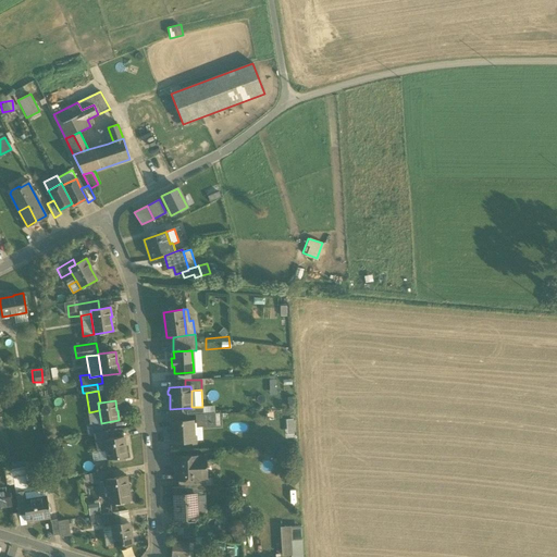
[(87,412),(89,424),(101,423),(99,410),(89,412),(87,412)]
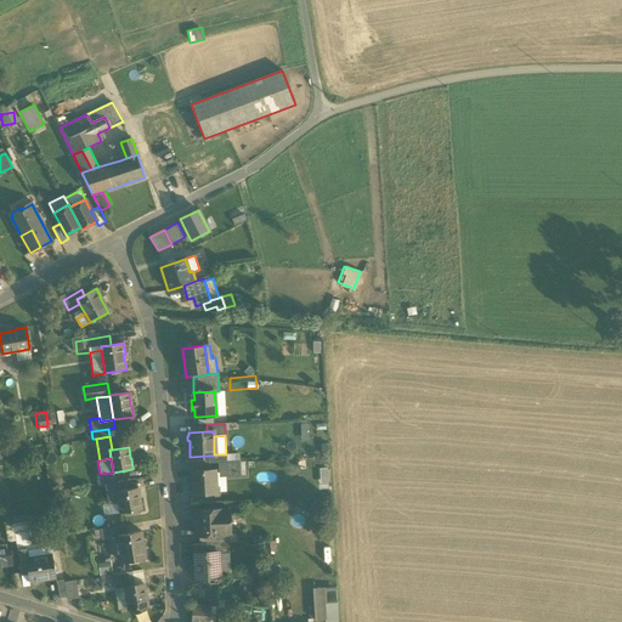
[(239,462),(226,462),(218,463),(219,473),(219,478),(226,476),(241,476),(241,475),(239,462)]
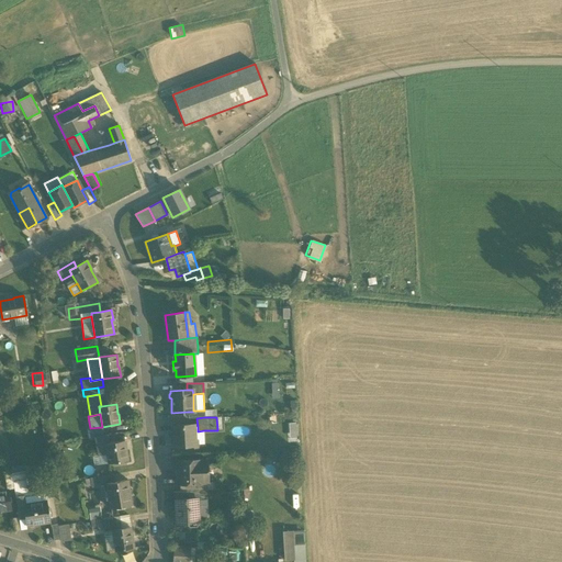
[(189,446),(191,448),(194,448),(198,445),(198,441),(195,440),(194,427),(194,425),(172,426),(173,447),(189,446)]
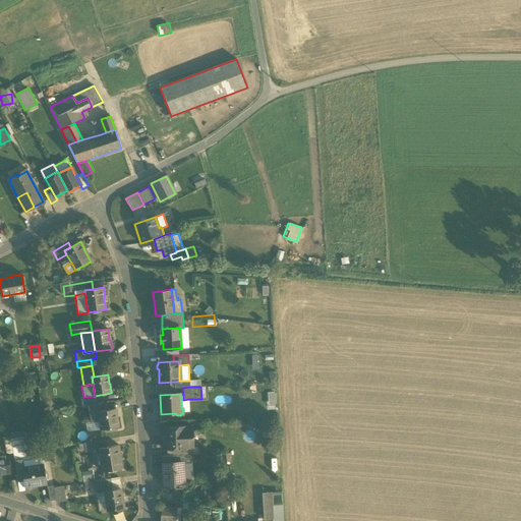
[(84,405),(89,405),(101,403),(100,395),(95,396),(83,397),(84,405)]
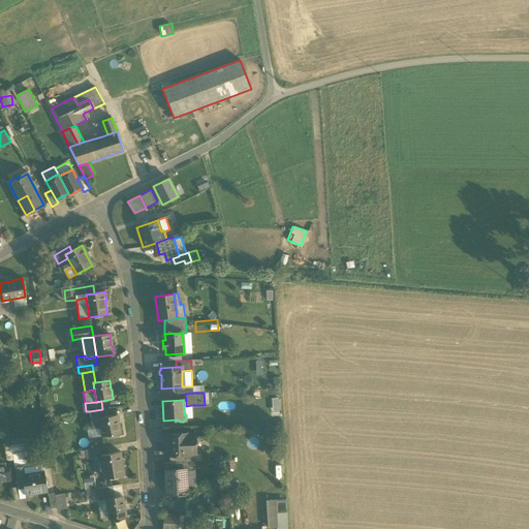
[(192,418),(192,405),(186,406),(186,402),(183,402),(184,414),(186,415),(186,418),(192,418)]
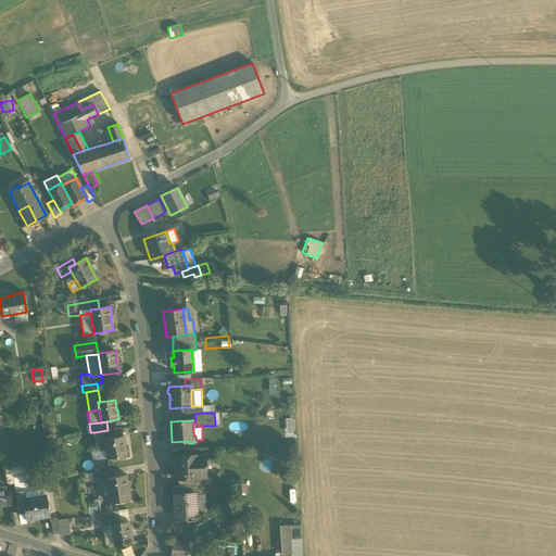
[(111,430),(108,430),(95,432),(96,441),(105,439),(112,439),(111,430)]
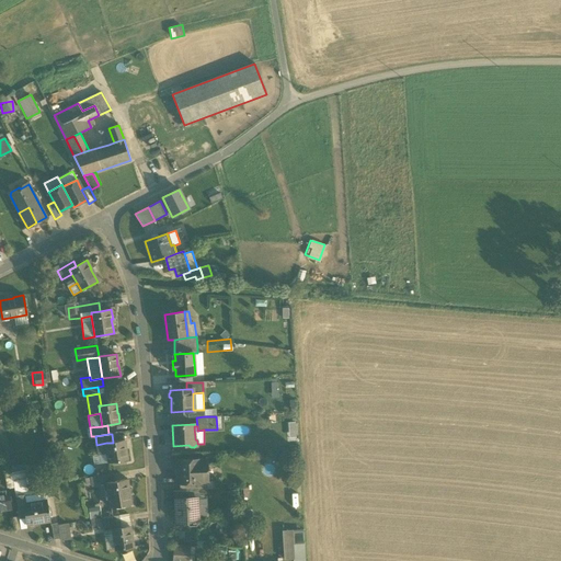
[(106,443),(110,462),(127,460),(125,441),(113,443),(106,443)]
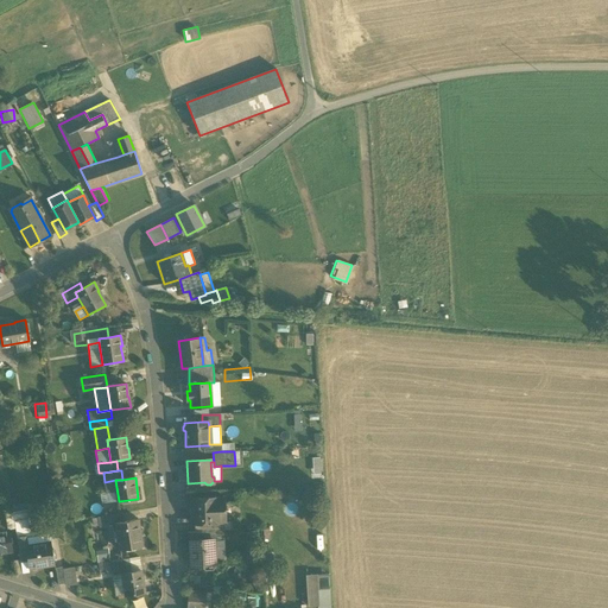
[(108,502),(119,501),(115,480),(105,482),(108,502)]
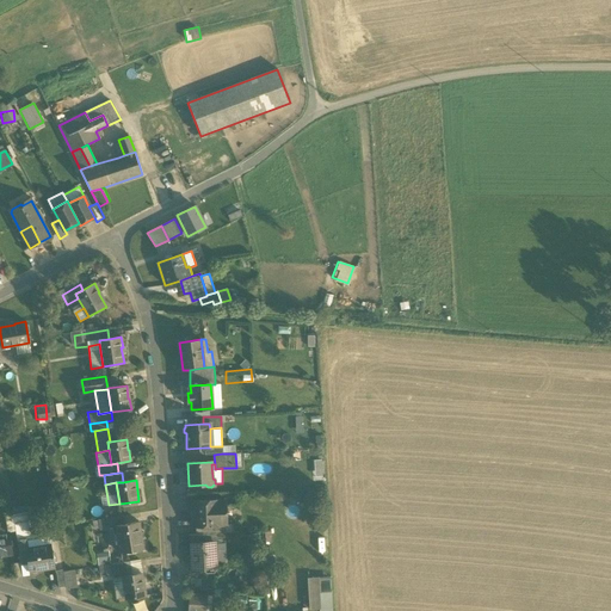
[(192,501),(193,526),(196,526),(224,525),(223,500),(192,501)]
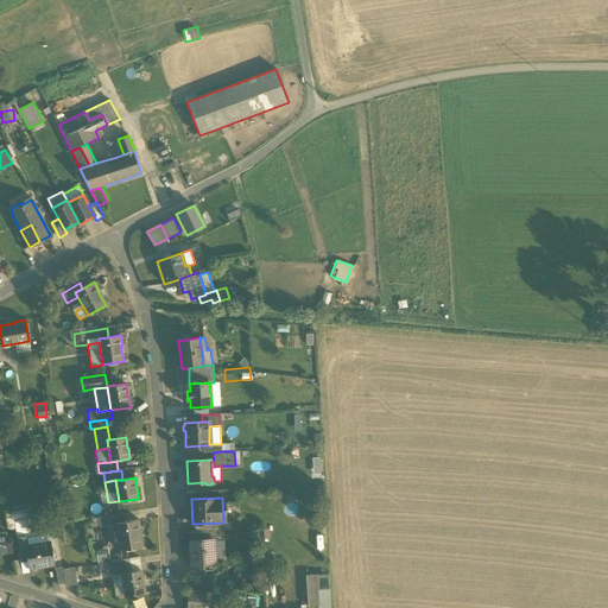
[(25,537),(25,538),(31,537),(26,510),(12,512),(17,538),(25,537)]
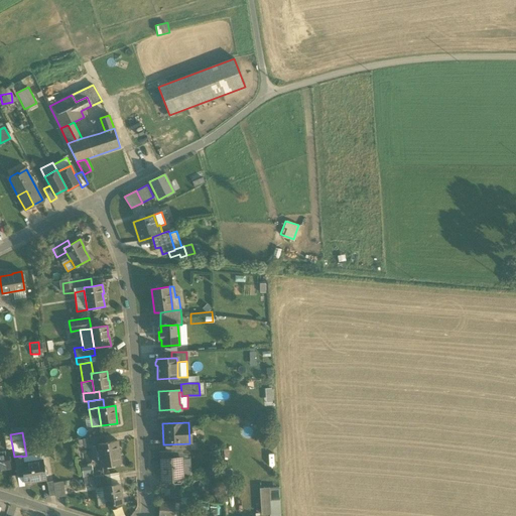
[(87,438),(89,450),(99,448),(99,444),(107,442),(106,435),(87,438)]
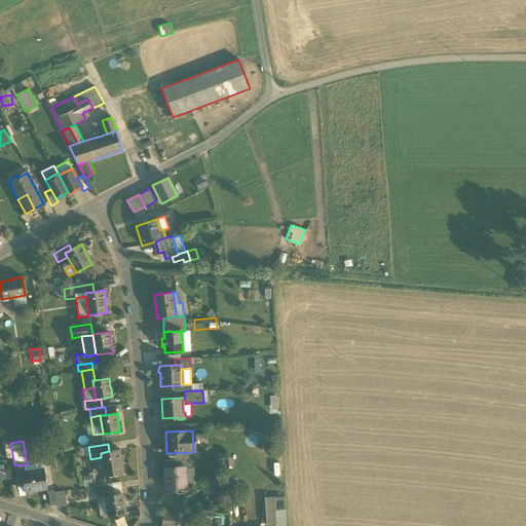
[(101,457),(104,477),(122,474),(120,459),(121,459),(120,449),(109,451),(101,453),(101,457)]
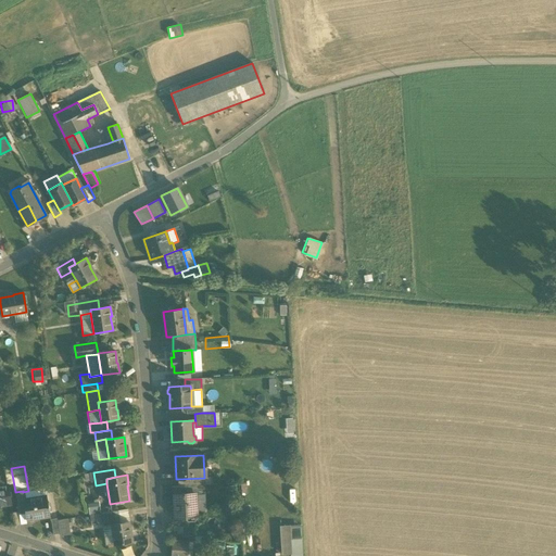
[(8,484),(3,485),(0,485),(0,506),(11,505),(8,484)]
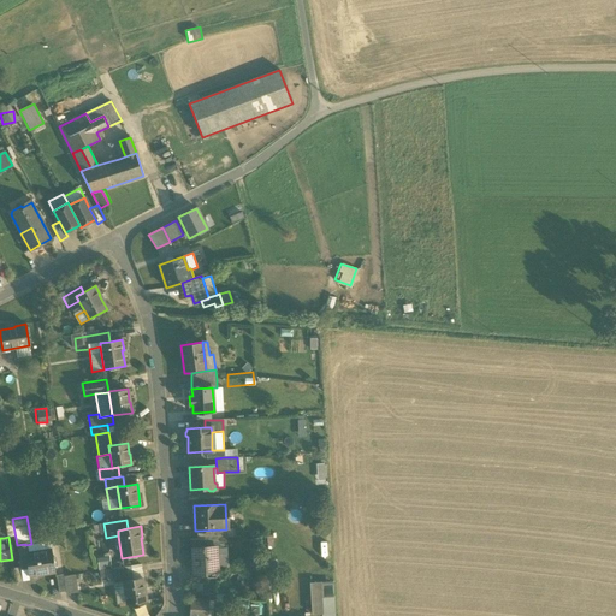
[(193,548),(206,546),(205,539),(197,539),(191,539),(191,548),(193,549),(194,549),(193,548)]
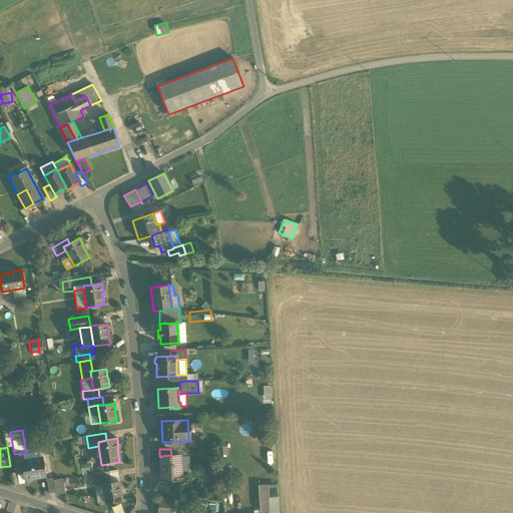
[(17,474),(23,473),(21,461),(22,461),(21,454),(21,453),(14,454),(17,472),(17,474)]
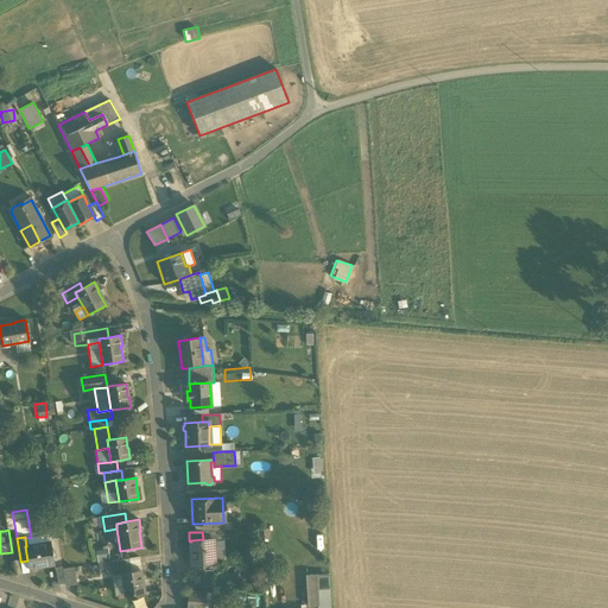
[(202,568),(206,570),(213,570),(216,567),(216,562),(215,561),(213,539),(203,539),(190,540),(191,542),(191,557),(189,559),(190,564),(192,567),(202,567),(202,568)]
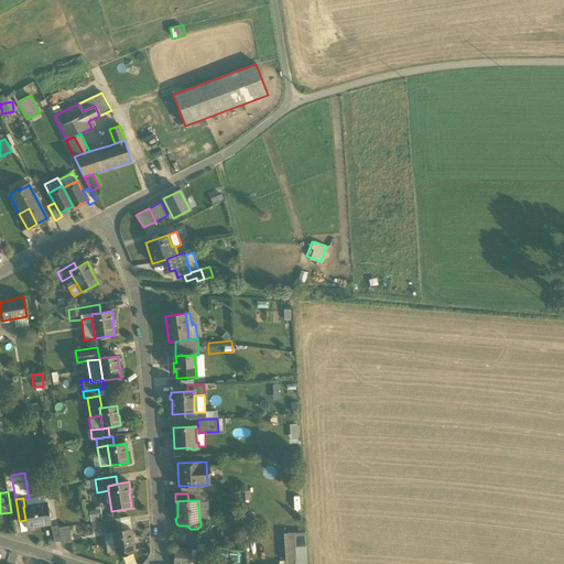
[(47,502),(24,507),(23,507),(25,520),(26,528),(51,523),(47,502)]
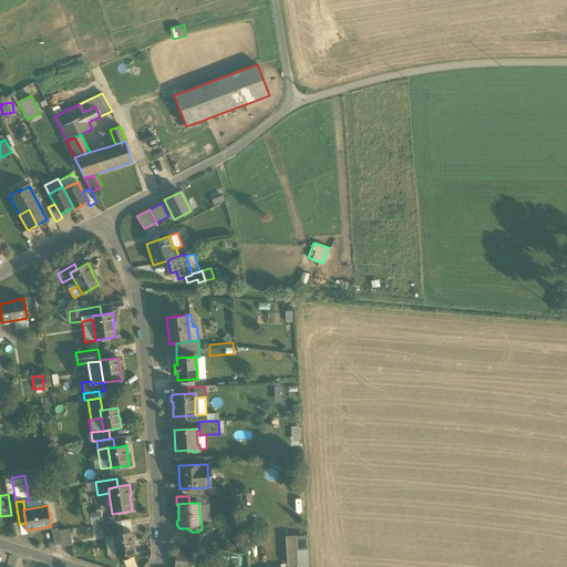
[(130,519),(121,521),(122,531),(123,534),(131,533),(130,519)]
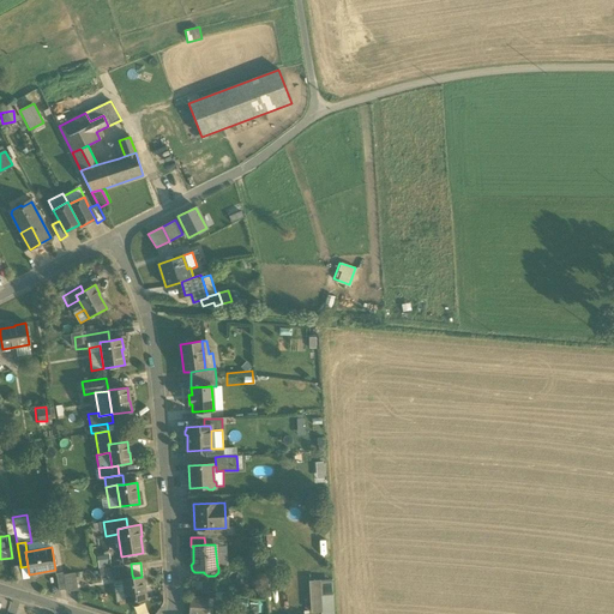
[(100,579),(132,575),(131,564),(97,570),(100,579)]
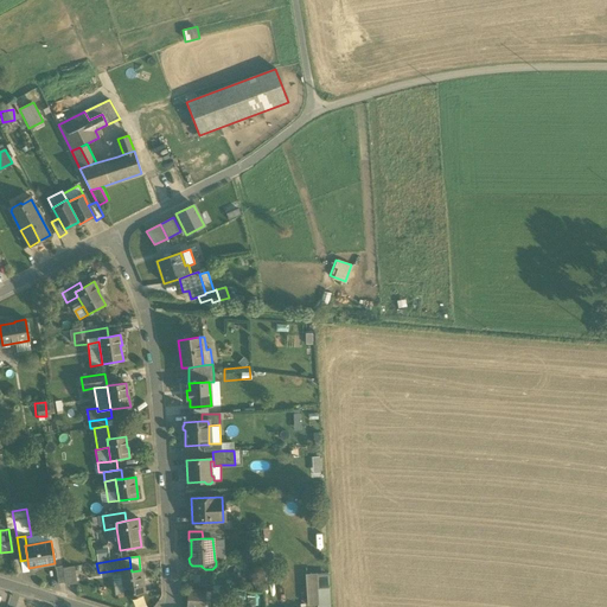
[(58,583),(65,583),(63,568),(63,567),(56,568),(58,583)]
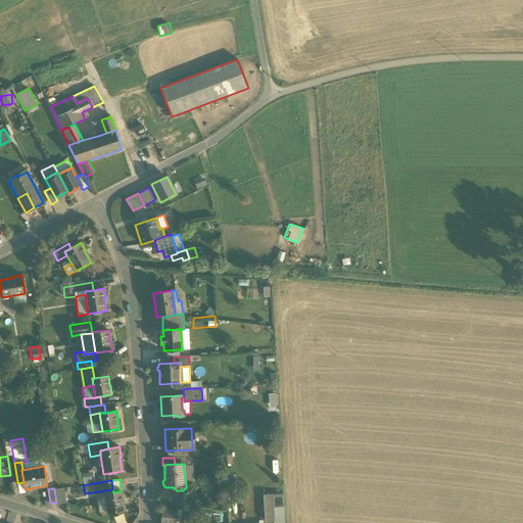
[(64,488),(54,489),(56,503),(57,506),(67,505),(64,488)]
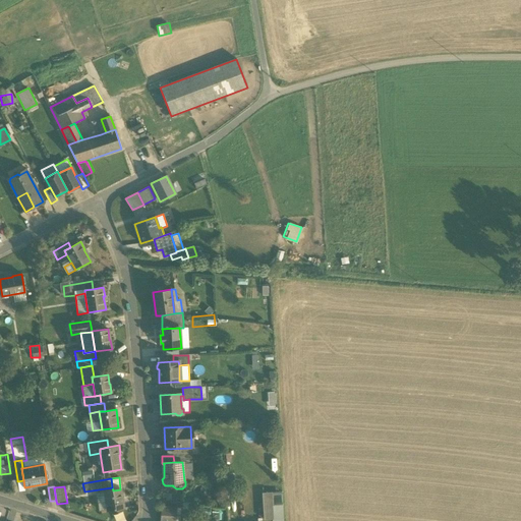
[(104,491),(107,511),(124,508),(123,498),(122,498),(120,489),(113,490),(104,491)]
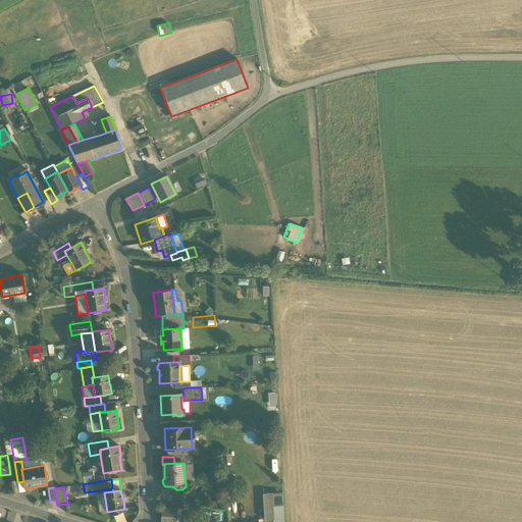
[(99,513),(107,512),(104,492),(97,493),(99,513)]
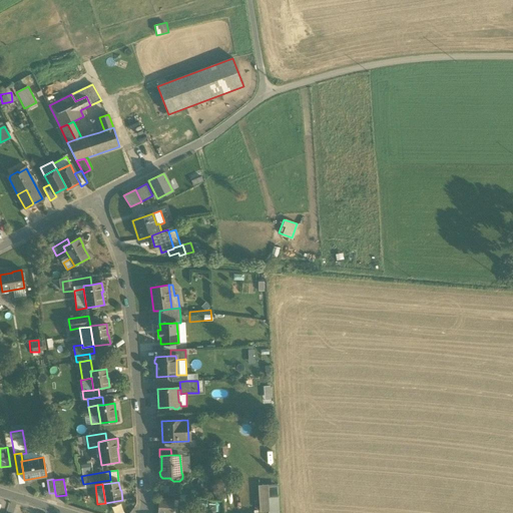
[(269,498),(268,485),(258,486),(260,512),(270,512),(269,498)]
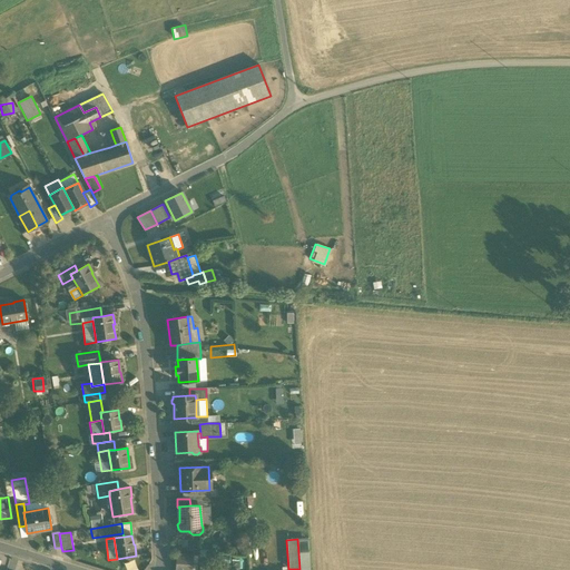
[(297,539),(298,553),(310,553),(308,539),(297,539)]
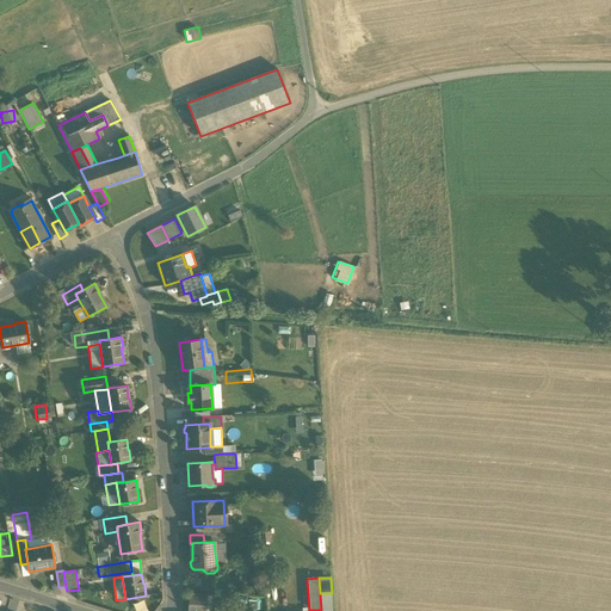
[(205,610),(207,596),(197,594),(190,594),(187,610),(205,610)]
